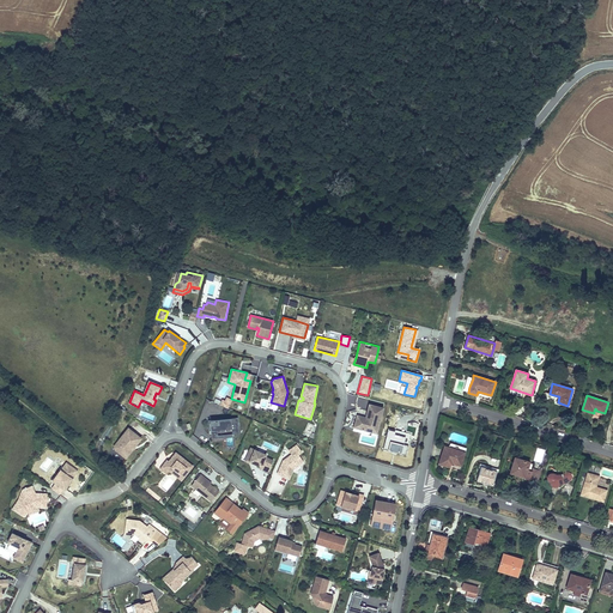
[(229,408),(232,400),(226,396),(225,400),(223,399),(220,405),(229,408)]
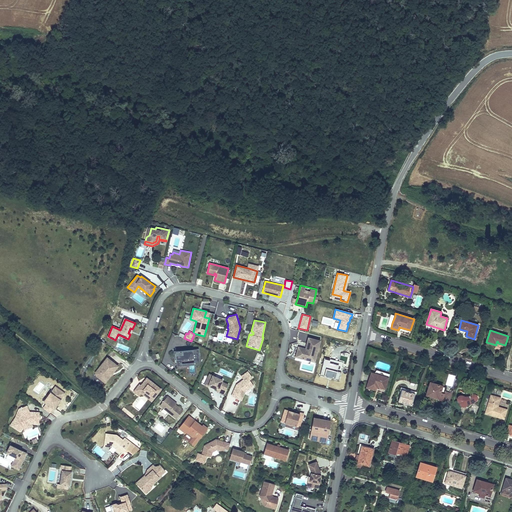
[(311,350),(317,352),(320,341),(308,338),(307,343),(305,349),(300,347),(298,349),(296,357),(309,360),(311,350)]
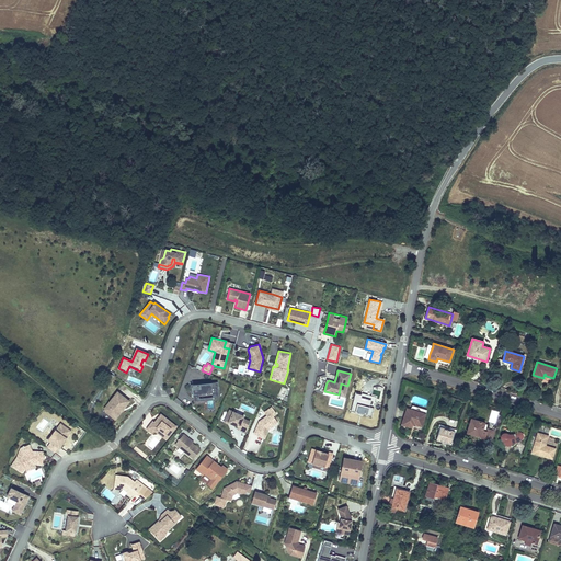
[(218,382),(191,385),(192,390),(193,390),(194,401),(199,401),(199,393),(213,392),(213,398),(219,397),(218,382)]
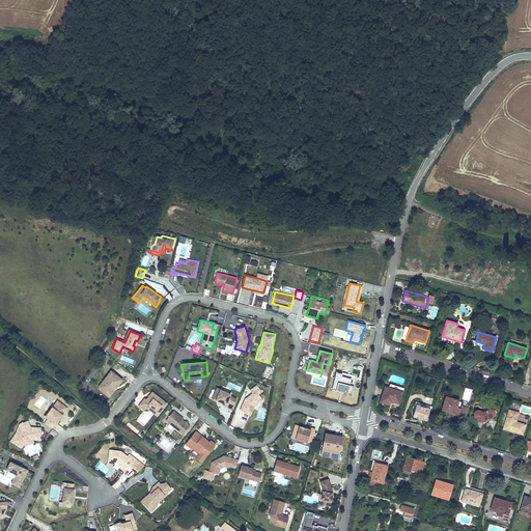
[(327,375),(329,365),(323,363),(320,373),(327,375)]
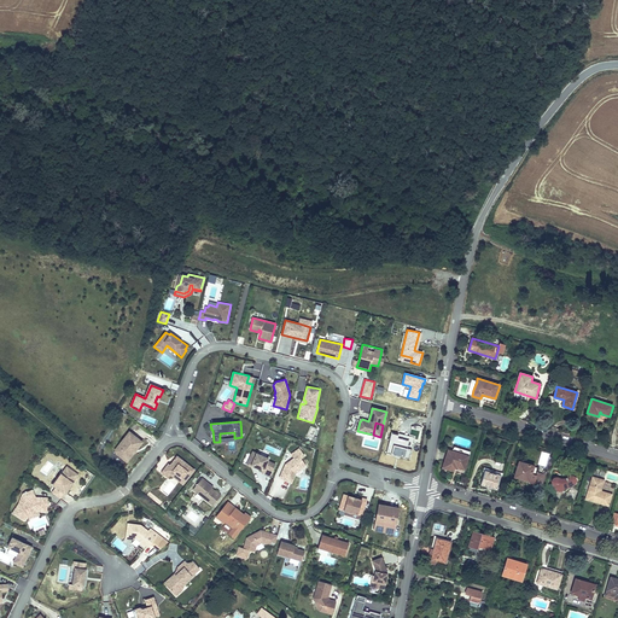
[(386,453),(409,459),(415,437),(392,431),(390,439),(386,453)]
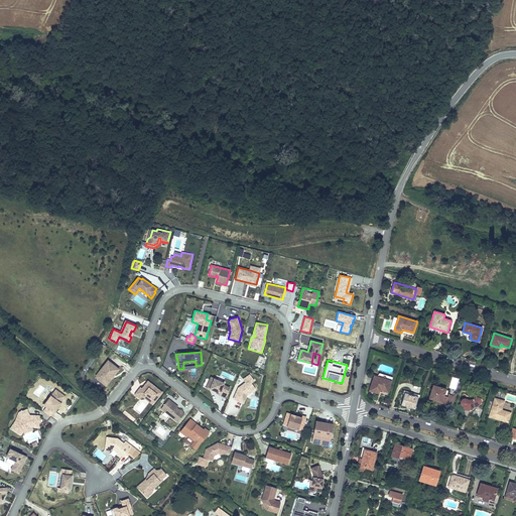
[(113,375),(114,375),(119,369),(108,361),(101,370),(103,372),(98,379),(106,385),(110,380),(110,378),(113,375)]
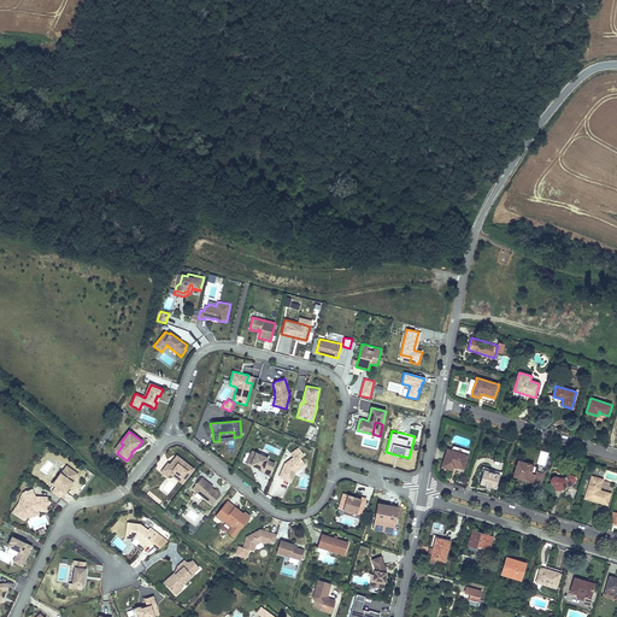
[(299,465),(304,462),(300,457),(304,454),(299,447),(291,453),(293,457),(288,462),(291,464),(288,465),(285,464),(280,477),(291,482),(294,474),(295,471),(300,468),(299,465)]
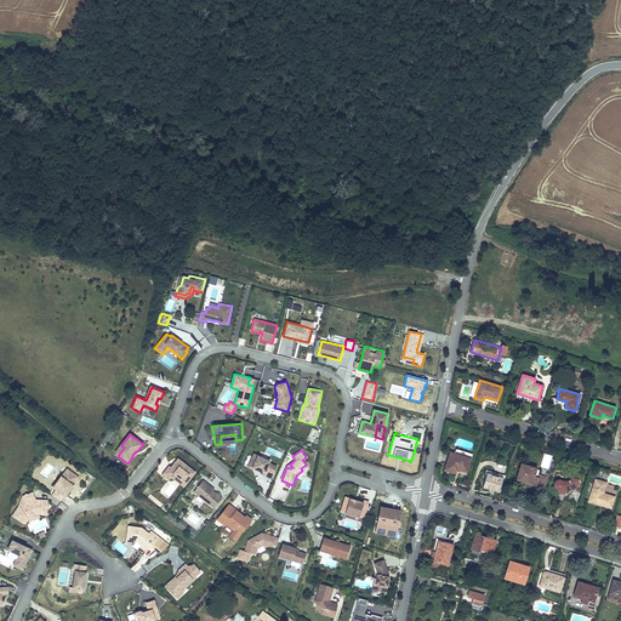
[(459,467),(468,469),(472,459),(455,453),(450,451),(445,469),(456,473),(457,471),(459,467)]
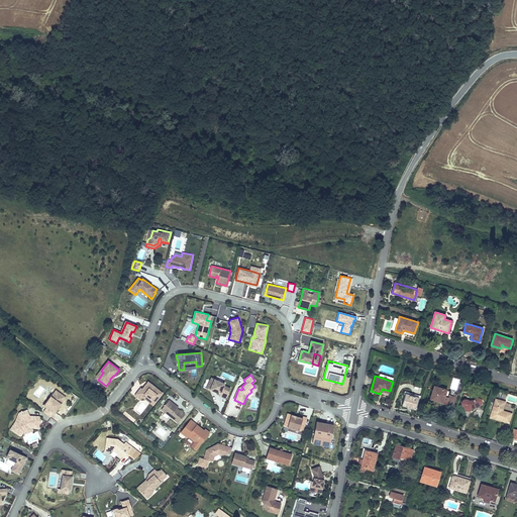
[(225,384),(212,378),(210,381),(207,388),(210,389),(220,394),(219,396),(226,399),(230,389),(224,386),(225,384)]
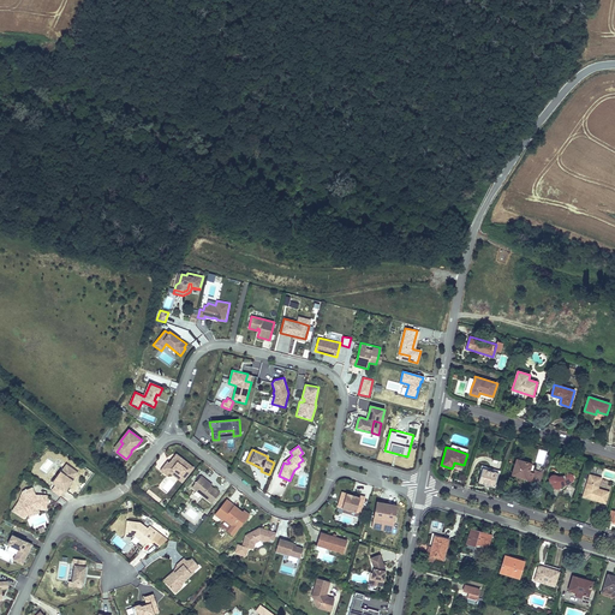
[(179,460),(174,457),(169,463),(168,461),(161,471),(167,476),(169,472),(173,469),(185,478),(193,467),(180,458),(179,460)]
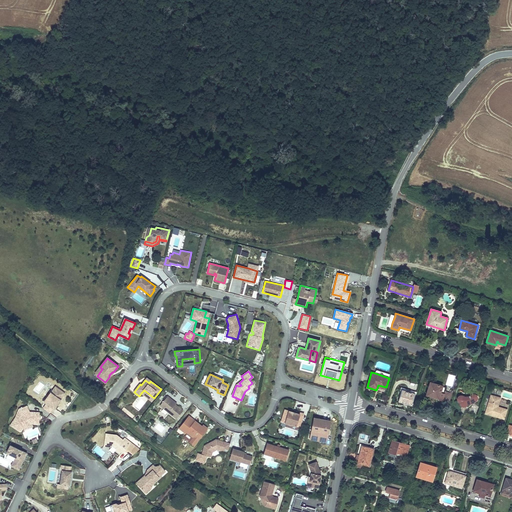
[(451,396),(444,394),(440,392),(442,386),(430,382),(426,395),(438,398),(438,400),(449,403),(451,396)]
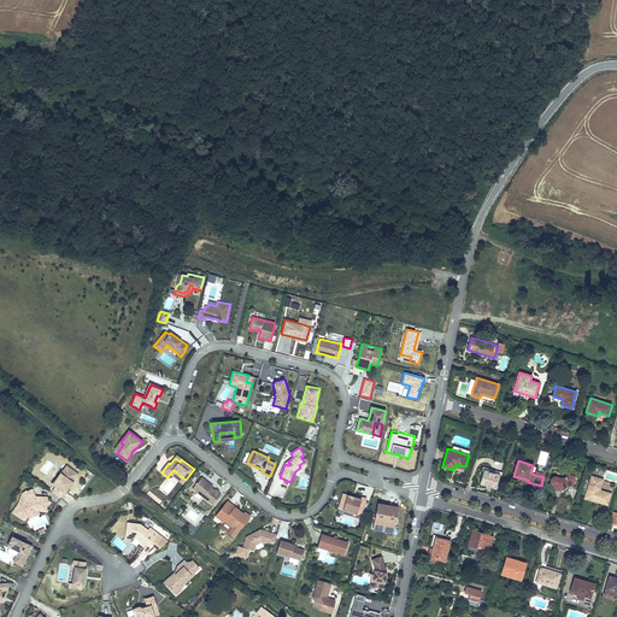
[(74,480),(75,480),(78,474),(66,465),(57,479),(58,479),(53,485),(54,485),(57,487),(53,493),(59,498),(63,492),(65,493),(72,482),(71,482),(74,480)]
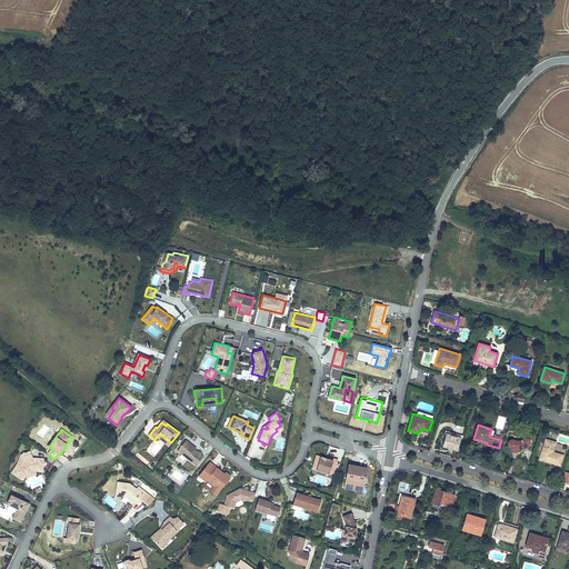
[(168,446),(171,442),(160,433),(157,437),(168,446)]
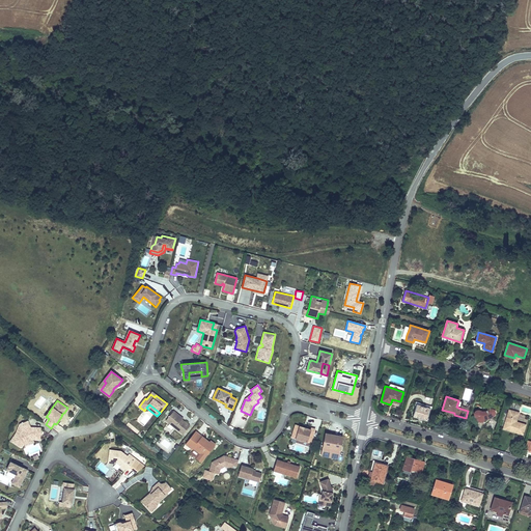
[(430,409),(416,404),(413,416),(426,420),(430,409)]
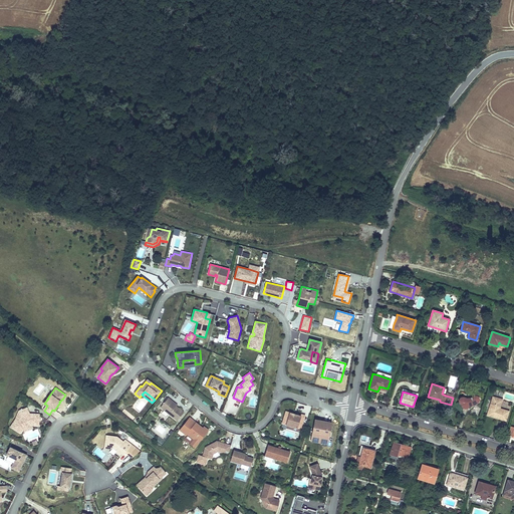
[(44,404),(48,399),(47,399),(41,395),(37,401),(44,406),(45,404),(44,404)]
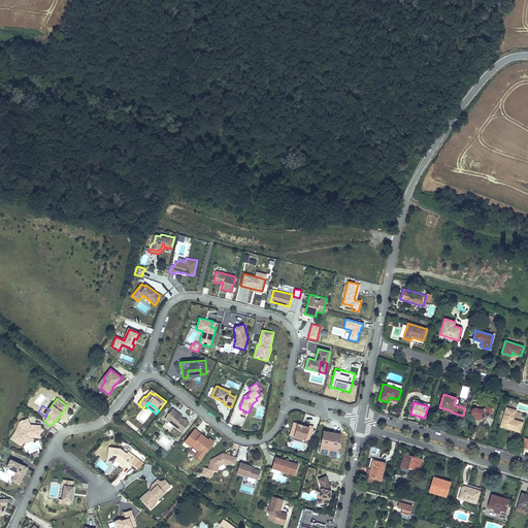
[(474,407),(472,408),(471,409),(470,410),(471,413),(471,415),(472,415),(473,416),(473,417),(474,419),(475,420),(477,420),(479,420),(480,420),(480,419),(482,418),(483,417),(486,417),(489,416),(491,414),(492,413),(492,410),(492,409),(491,407),(490,406),(488,406),(487,406),(485,407),(483,408),(481,409),(480,409),(479,409),(476,408),(475,407),(474,407)]
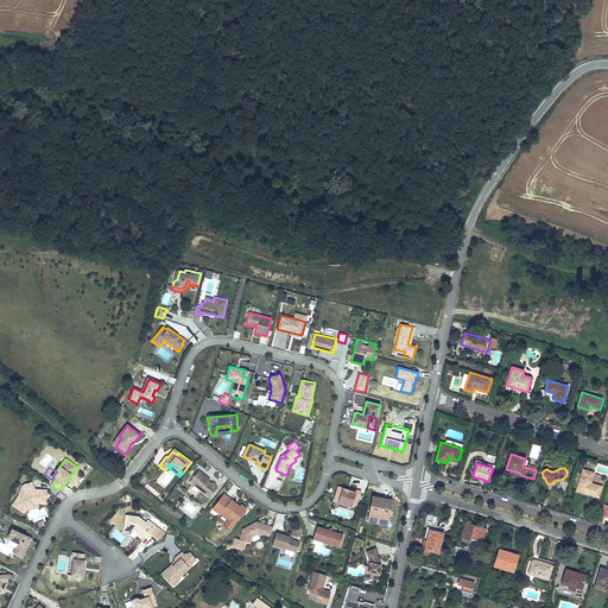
[(590,481),(591,481),(594,473),(583,469),(576,491),(599,498),(602,486),(591,483),(590,482),(590,481)]
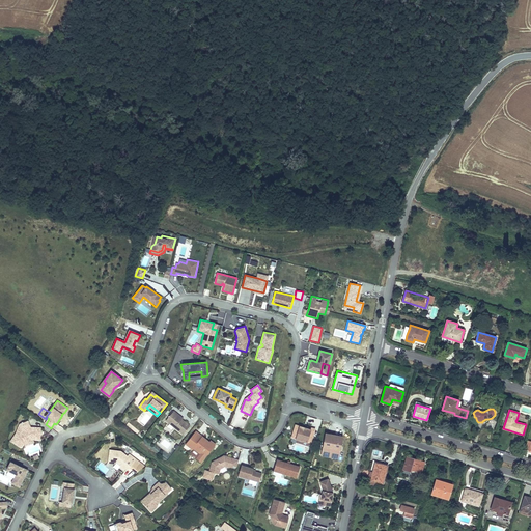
[(176,415),(177,414),(173,411),(166,421),(183,435),(190,426),(183,420),(176,415)]
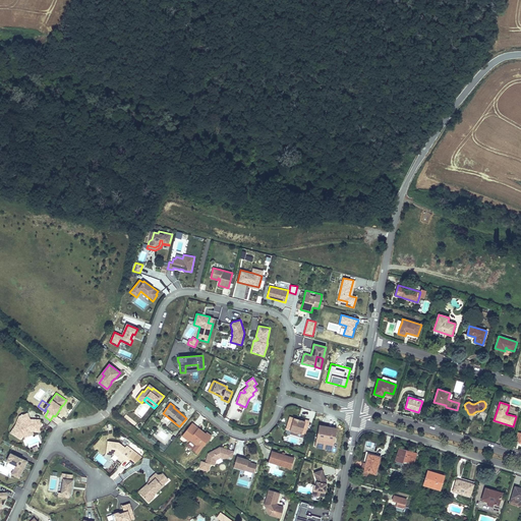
[(32,429),(40,429),(40,426),(40,422),(40,419),(30,419),(27,412),(19,415),(16,424),(10,432),(19,439),(22,432),(32,429)]
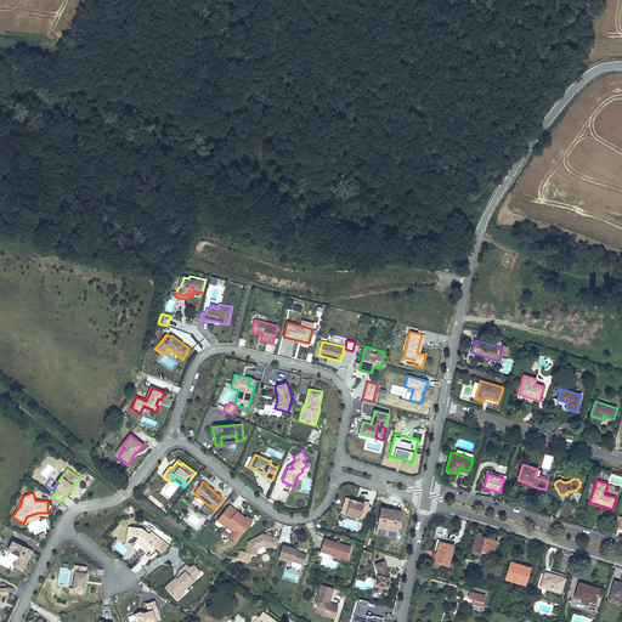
[(356,502),(356,501),(346,498),(341,513),(365,519),(369,503),(365,501),(363,503),(363,504),(356,502)]
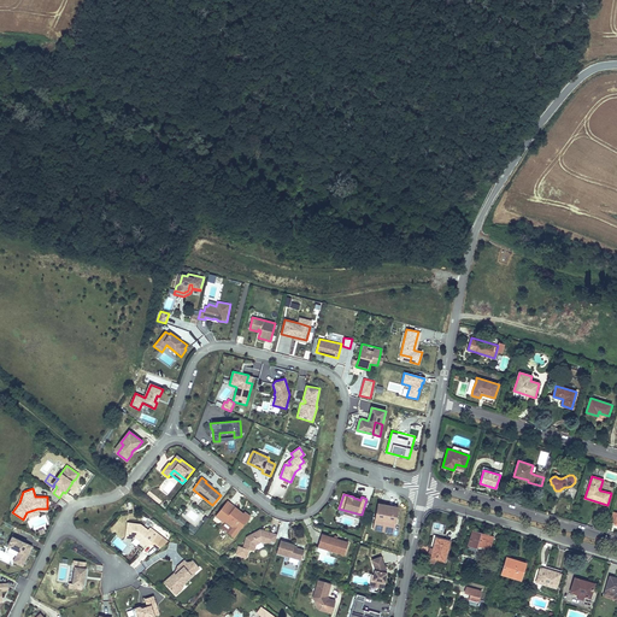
[(239,510),(228,501),(216,516),(223,522),(224,521),(233,527),(229,533),(234,536),(251,516),(245,512),(244,513),(240,511),(239,512),(236,511),(239,510)]
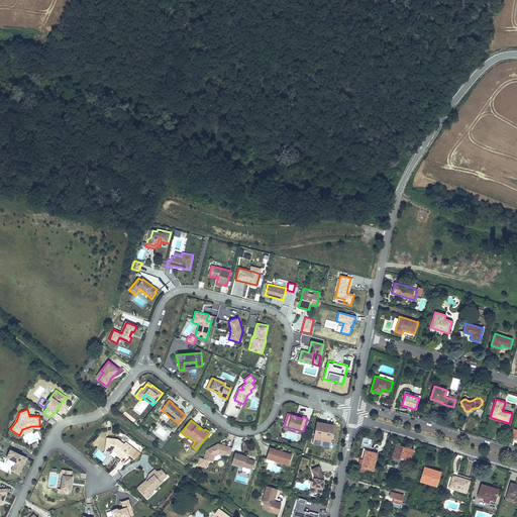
[(323,423),(317,422),(313,441),(321,443),(325,425),(322,425),(323,423)]
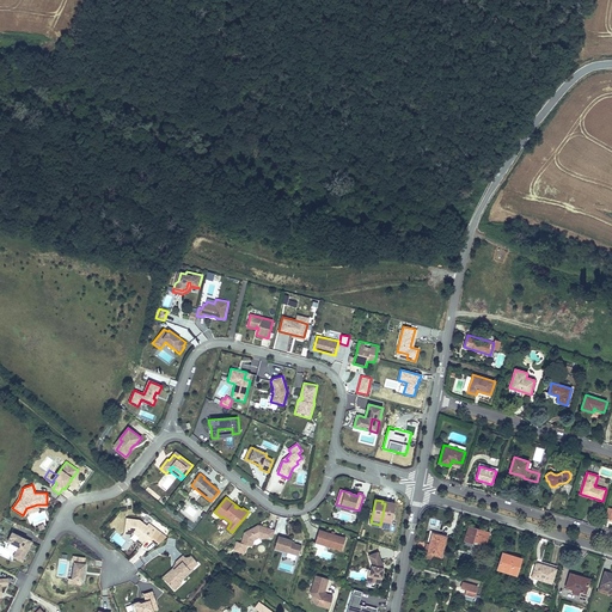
[(395,503),(389,502),(387,505),(385,503),(380,525),(391,526),(395,503)]
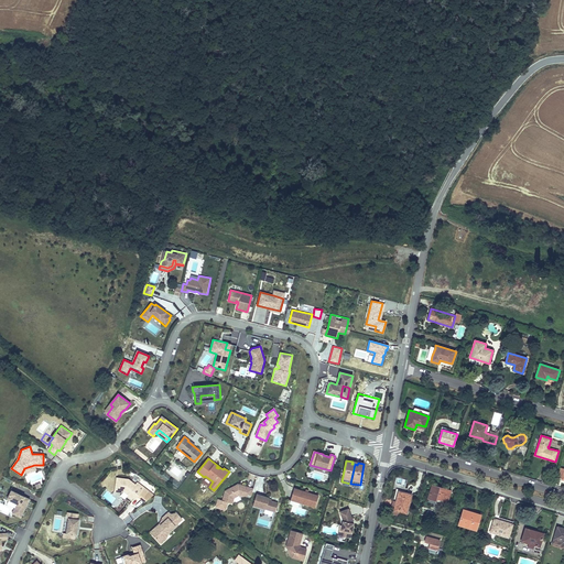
[(42,467),(43,465),(34,465),(24,468),(21,475),(22,475),(25,470),(26,474),(35,469),(34,466),(42,467)]
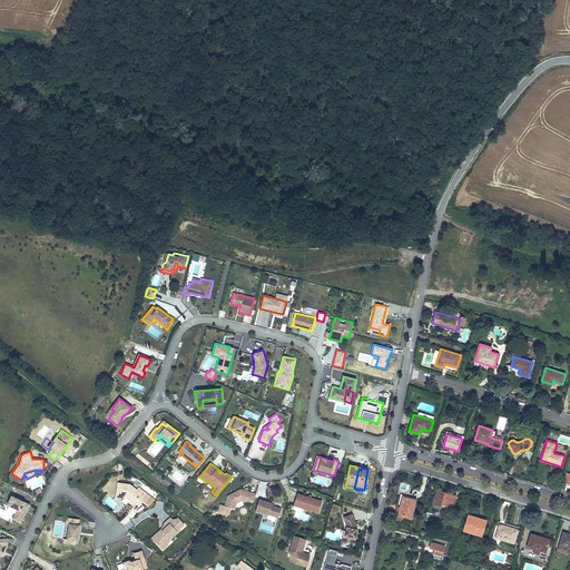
[(123,497),(124,497),(125,497),(129,501),(128,502),(133,505),(135,503),(137,505),(139,502),(146,508),(156,500),(139,487),(137,489),(130,484),(117,482),(116,493),(124,494),(123,497)]
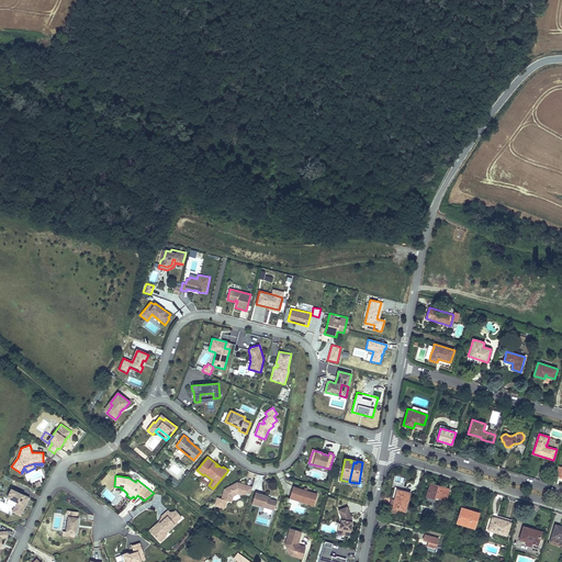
[(249,494),(251,486),(237,482),(224,489),(221,498),(227,501),(232,502),(234,496),(238,494),(246,496),(247,493),(249,494)]
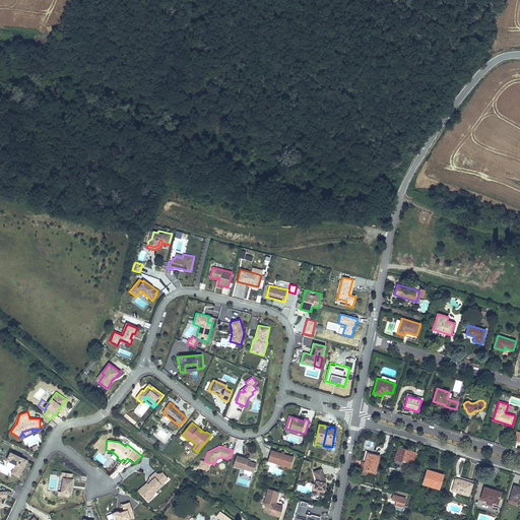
[(398,449),(394,459),(402,461),(402,459),(412,462),(415,452),(405,449),(405,451),(398,449)]
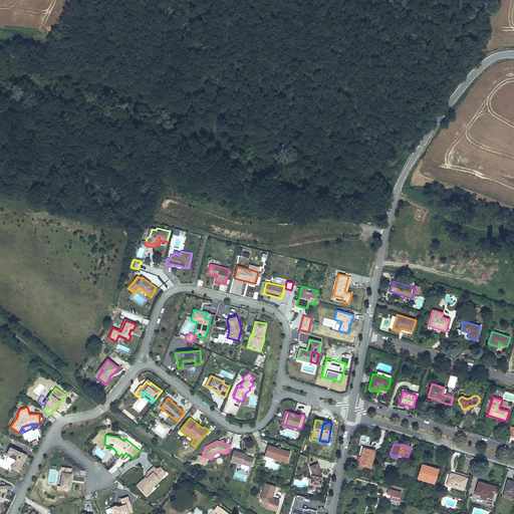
[(265,456),(287,462),(290,452),(268,445),(265,456)]
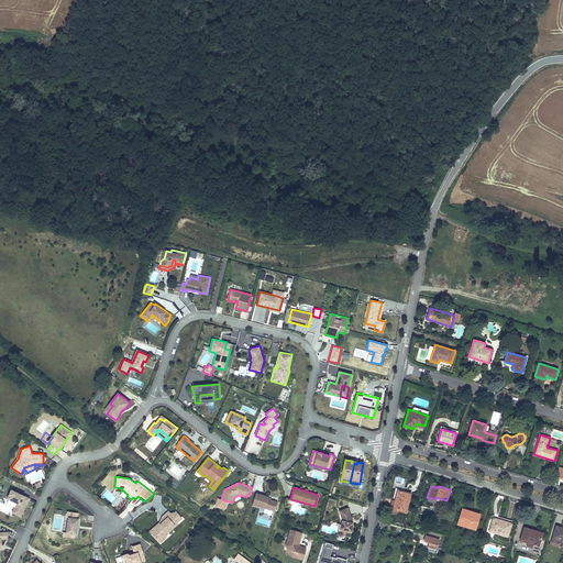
[(389,512),(397,514),(397,511),(406,514),(411,494),(405,492),(405,490),(396,488),(389,512)]
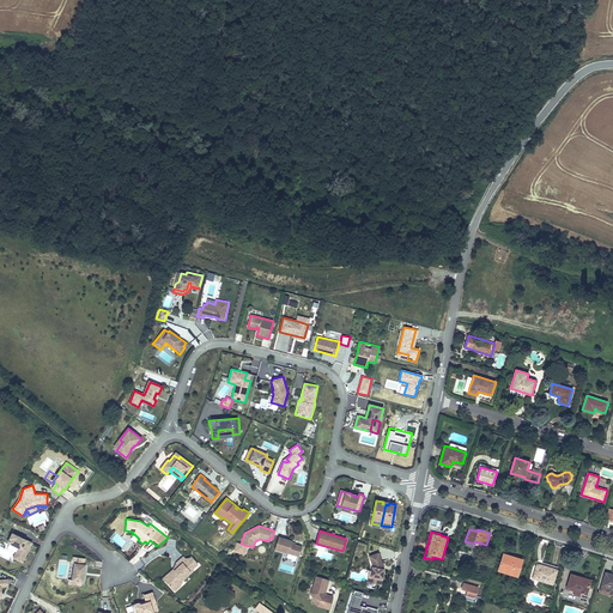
[(32,542),(12,533),(7,542),(19,547),(13,558),(23,563),(32,542)]
